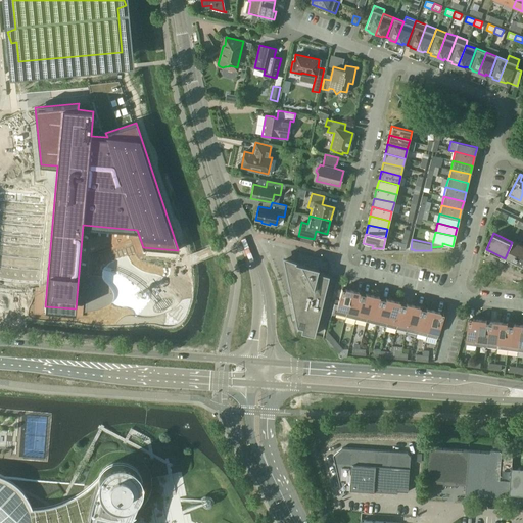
[(513,240),(512,242),(505,258),(506,258),(514,263),(522,245),(513,240)]
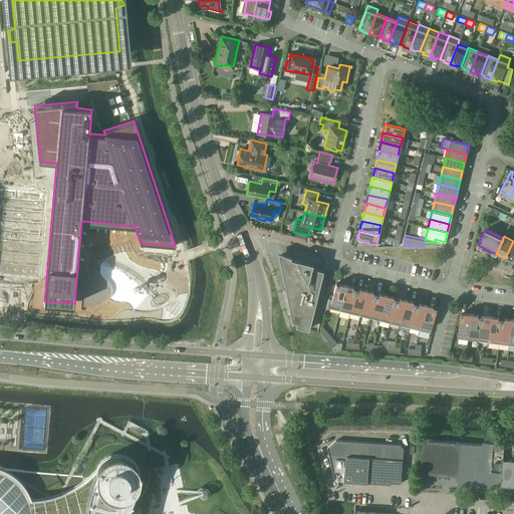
[(392,237),(391,241),(394,242),(393,246),(398,246),(398,245),(400,239),(397,239),(395,238),(392,237)]
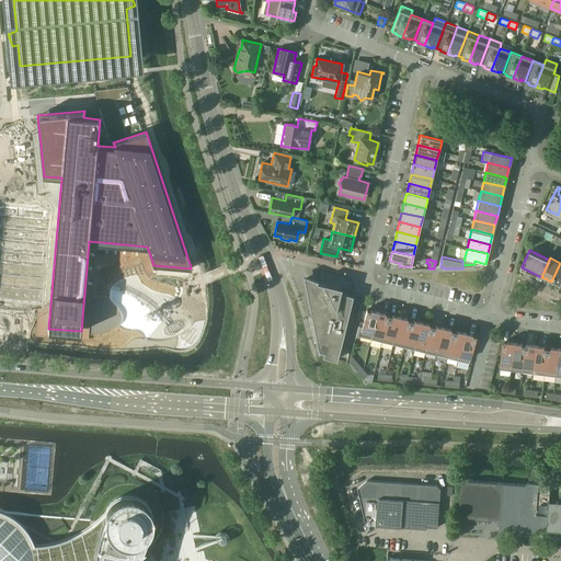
[(560,263),(551,282),(560,286),(560,263)]
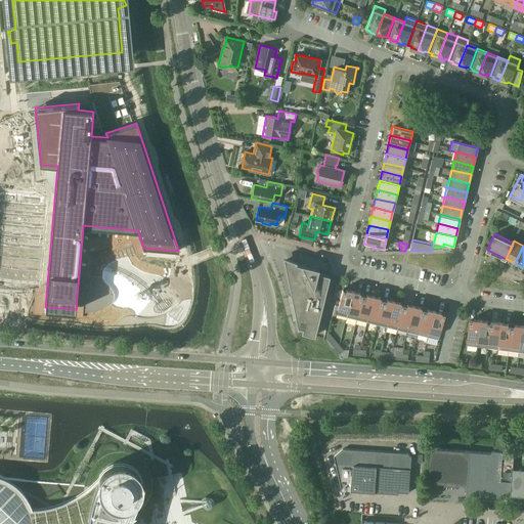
[(317,272),(318,268),(286,260),(299,321),(297,328),(302,329),(301,333),(314,336),(330,275),(317,272)]
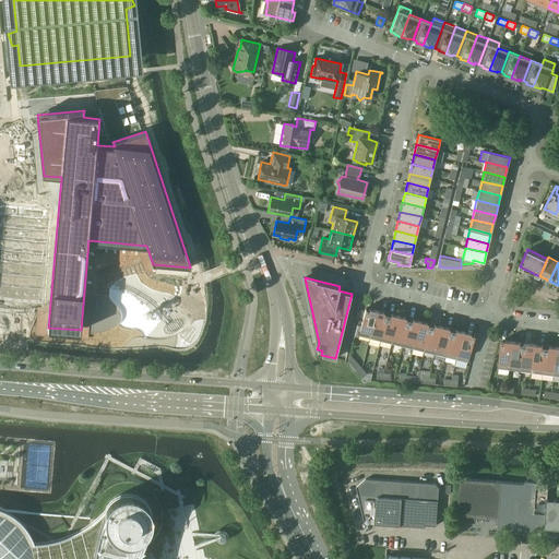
[(357,324),(354,334),(370,339),(370,337),(377,310),(369,309),(368,309),(365,309),(360,325),(357,324)]
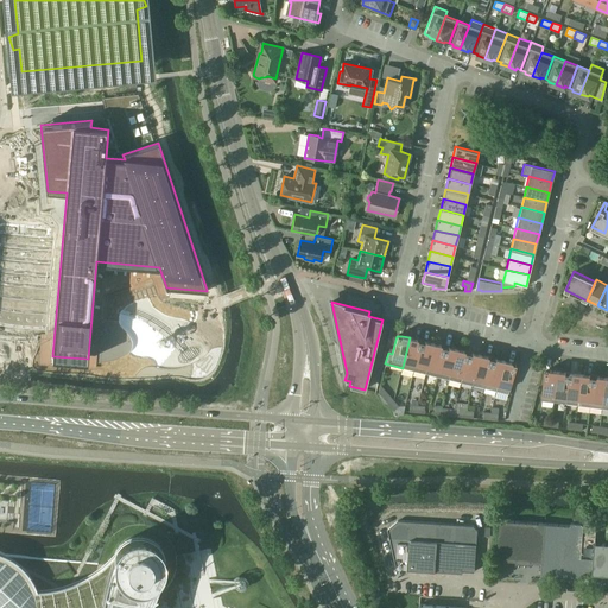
[(403,367),(403,368),(415,371),(422,341),(410,337),(403,367)]
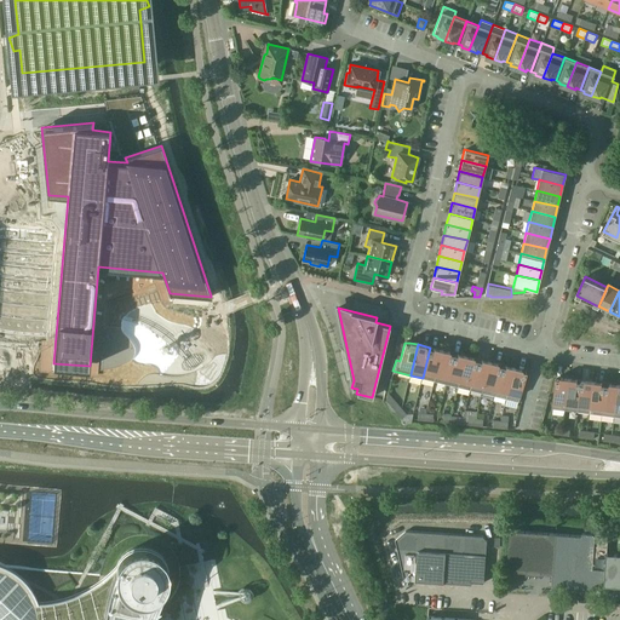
[(423,378),(435,380),(442,350),(430,348),(423,378)]
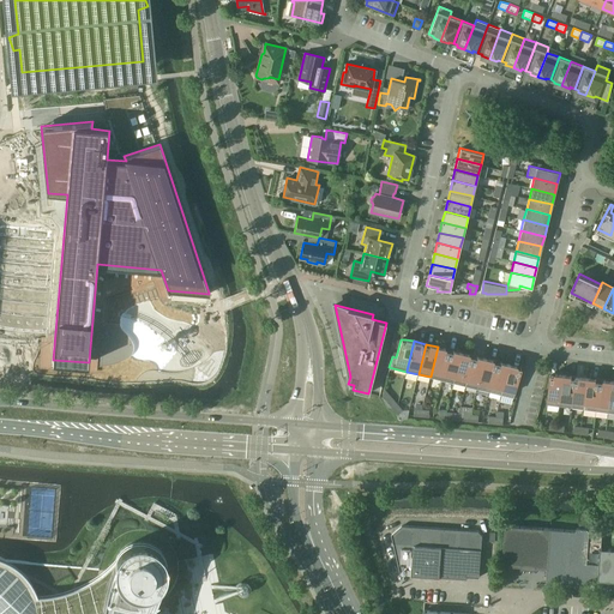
[(431,377),(441,380),(450,350),(438,347),(431,377)]
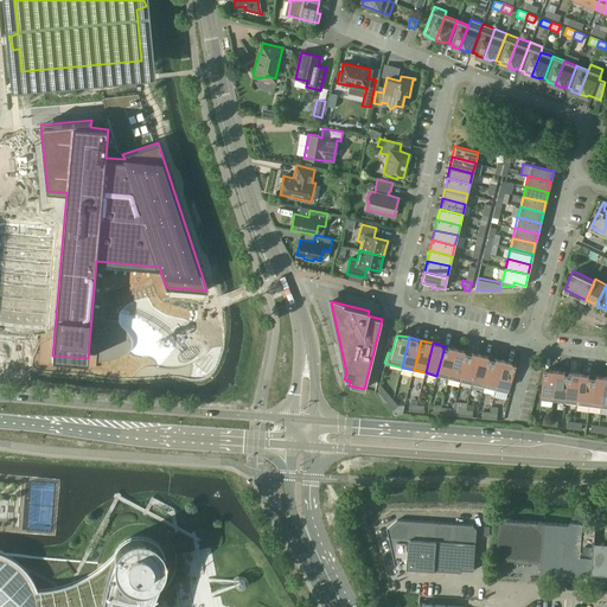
[(436,376),(448,378),(455,349),(445,346),(436,376)]
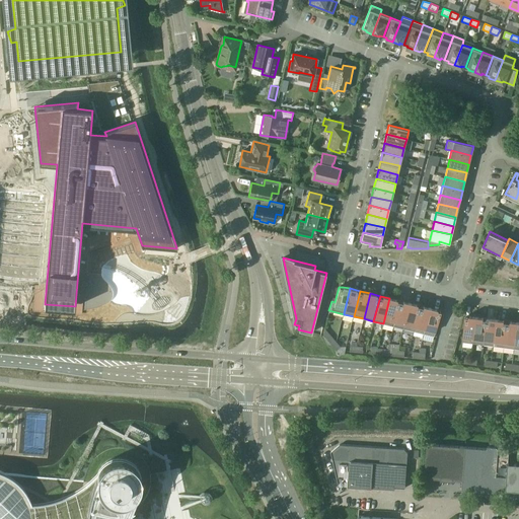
[(383,323),(393,326),(394,321),(399,301),(389,298),(383,323)]
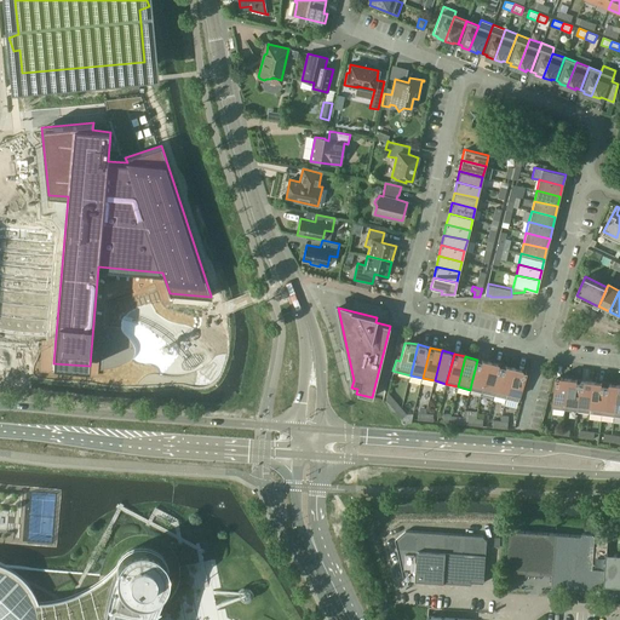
[(471,384),(470,390),(482,392),(483,388),(489,362),(477,360),(471,384)]
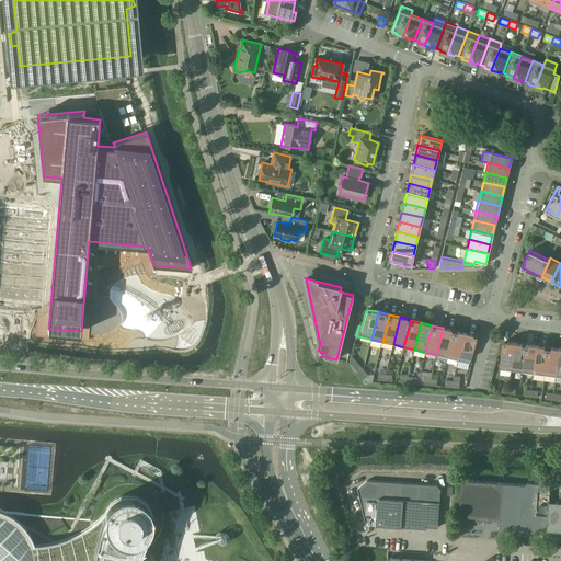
[(447,358),(447,357),(454,330),(443,328),(437,351),(436,355),(447,358)]
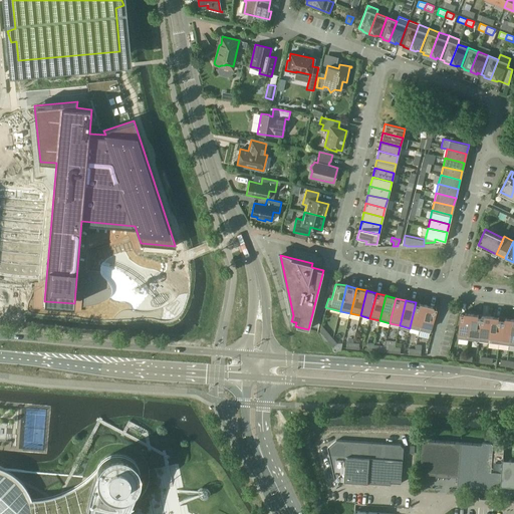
[(410,327),(410,328),(420,330),(426,305),(416,302),(410,327)]
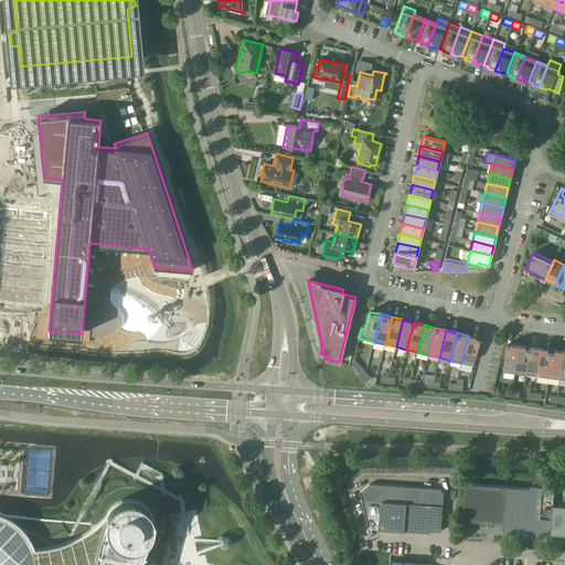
[(461,363),(472,365),(479,339),(475,338),(475,337),(468,336),(461,363)]
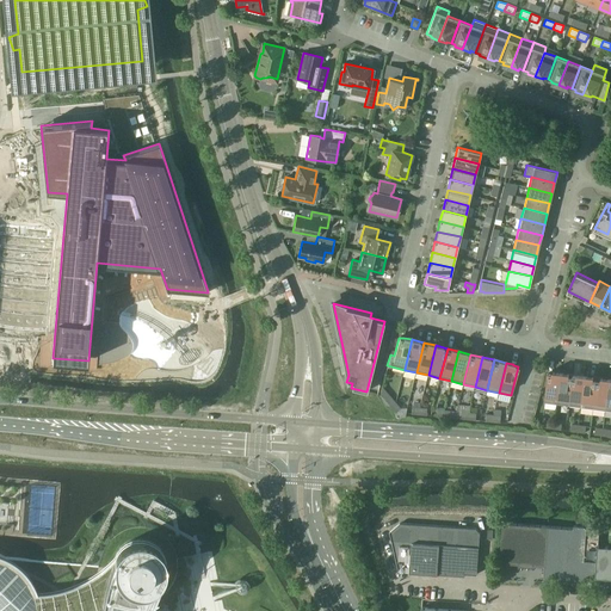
[(553,374),(549,372),(545,402),(557,403),(562,374),(553,372),(553,374)]
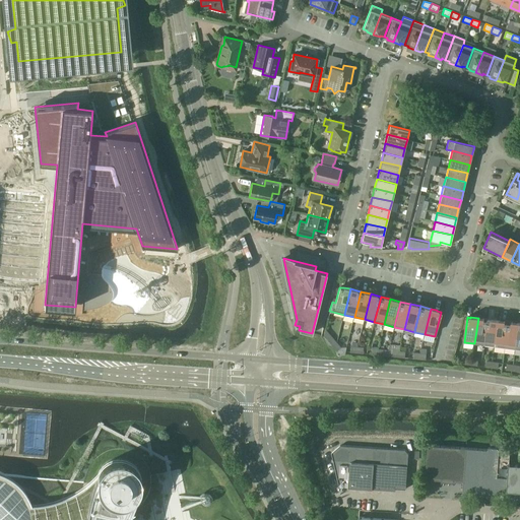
[(485,340),(489,319),(478,318),(474,343),(484,345),(485,344),(485,340)]
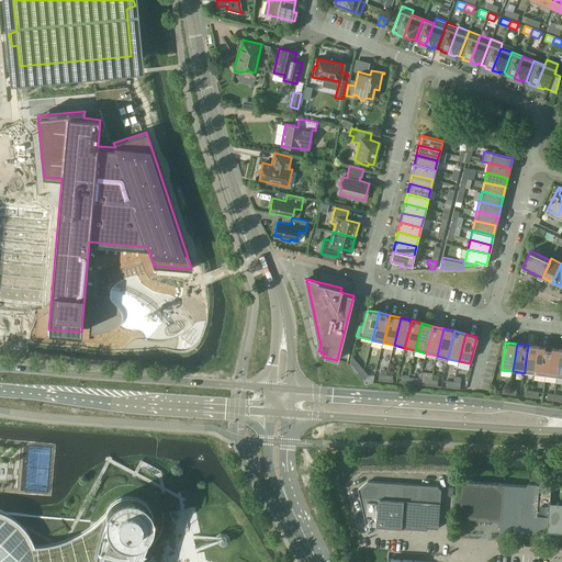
[(525,368),(525,372),(536,373),(536,369),(539,346),(528,345),(525,368)]
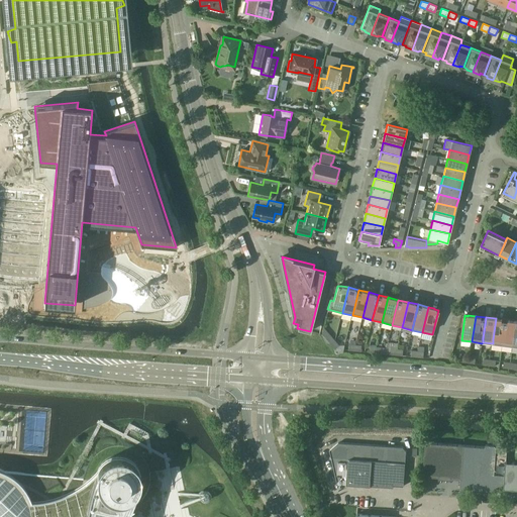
[(503,345),(506,320),(496,318),(493,339),(493,343),(493,344),(503,345)]
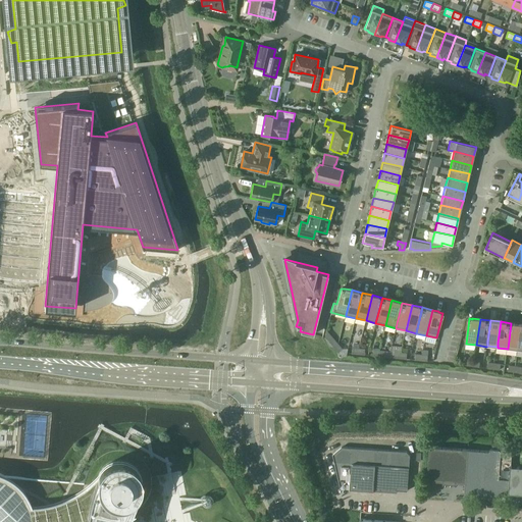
[(508,349),(518,351),(521,324),(511,323),(508,349)]
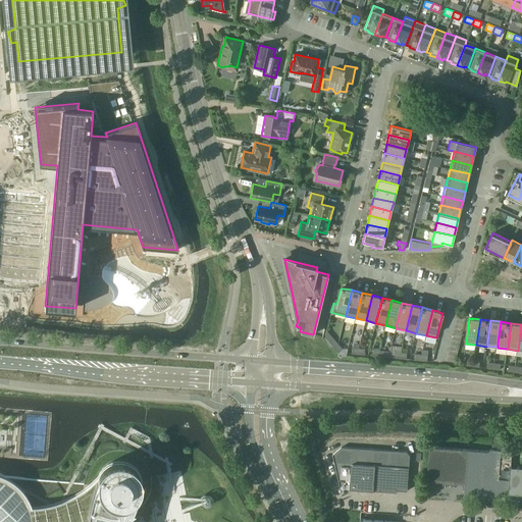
[(333,348),(337,344),(327,331),(326,331),(324,337),(329,343),(333,348)]
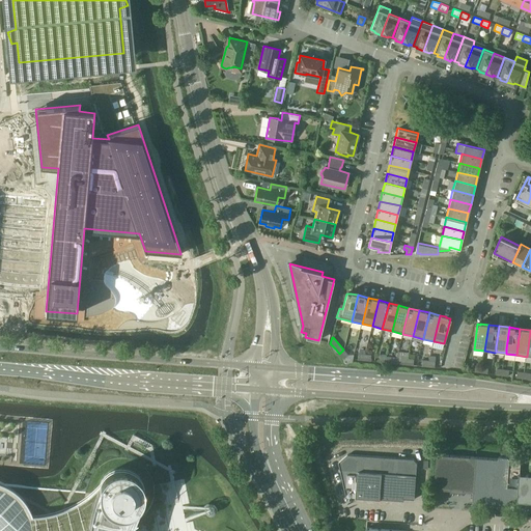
[(343,358),(347,355),(343,350),(339,354),(343,358)]
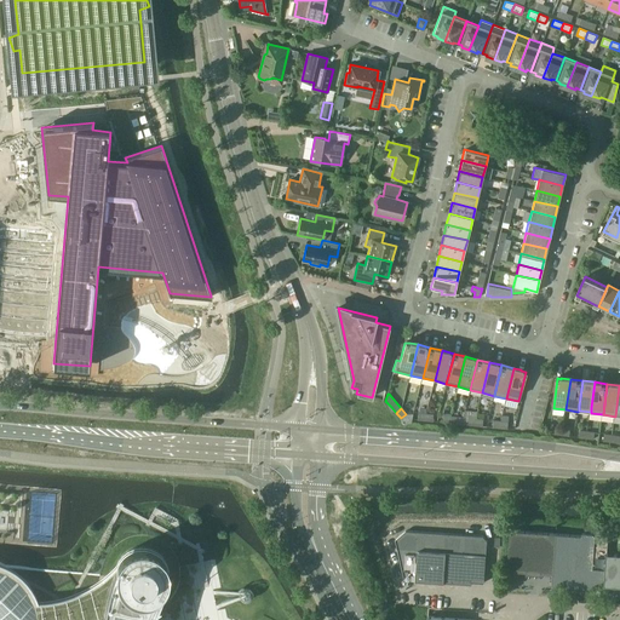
[(406,530),(396,539),(405,579),(472,584),(472,581),(484,583),(487,540),(483,537),(475,535),(406,530)]
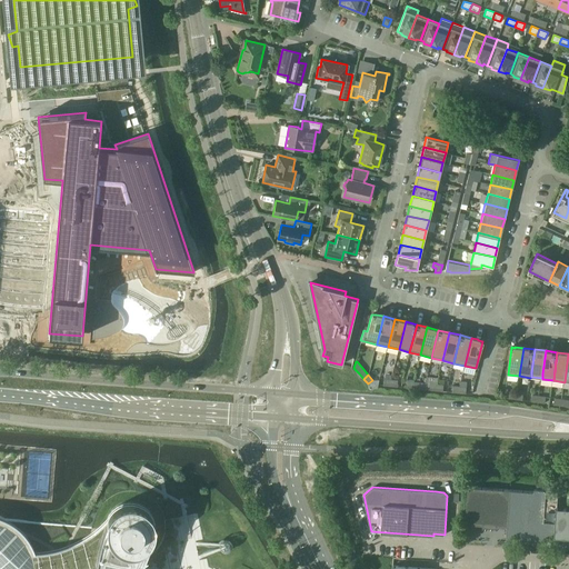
[(508,526),(507,537),(556,540),(556,536),(558,507),(568,507),(568,490),(535,489),(535,491),(469,487),(466,523),(508,526)]
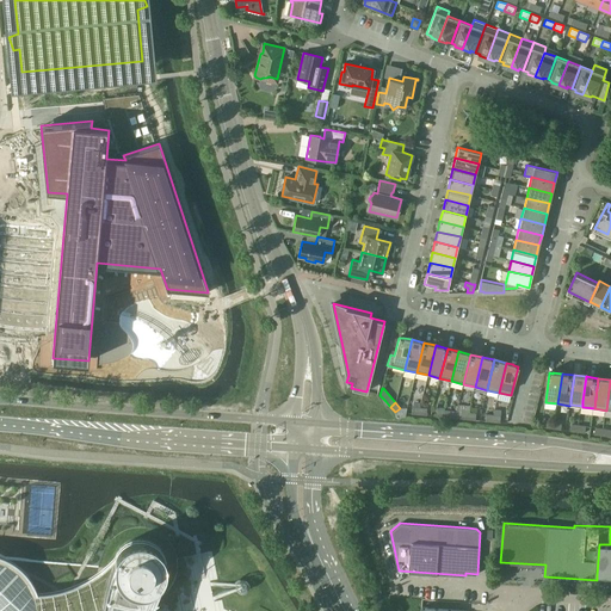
[(155,610),(162,580),(162,579),(164,578),(164,576),(165,575),(165,574),(165,573),(166,572),(166,571),(166,569),(166,568),(166,567),(166,566),(166,565),(166,563),(166,562),(166,561),(166,560),(165,559),(165,557),(165,556),(164,555),(162,553),(162,551),(161,550),(161,549),(160,549),(160,548),(159,548),(159,547),(158,547),(158,545),(156,545),(155,544),(154,543),(153,543),(153,542),(152,542),(150,542),(150,541),(149,541),(148,541),(147,539),(146,539),(144,539),(143,539),(142,539),(141,539),(140,539),(139,539),(137,539),(136,539),(135,539),(134,539),(133,539),(133,541),(131,541),(130,541),(129,542),(128,542),(127,543),(125,543),(125,544),(124,544),(123,545),(122,547),(121,548),(119,549),(118,550),(118,551),(117,551),(117,553),(117,554),(116,554),(116,555),(116,556),(113,559),(110,561),(107,563),(105,566),(102,568),(99,571),(97,573),(93,575),(90,576),(87,579),(84,580),(80,582),(76,584),(73,585),(71,586),(67,587),(63,588),(60,590),(56,591),(53,591),(48,592),(44,592),(41,592),(37,592),(37,591),(36,588),(35,586),(34,585),(32,582),(32,581),(31,579),(30,576),(28,575),(26,574),(25,572),(24,571),(23,569),(20,567),(19,566),(18,565),(16,563),(14,562),(12,561),(11,560),(8,559),(6,557),(5,556),(2,555),(0,555),(0,554),(0,610),(155,610)]
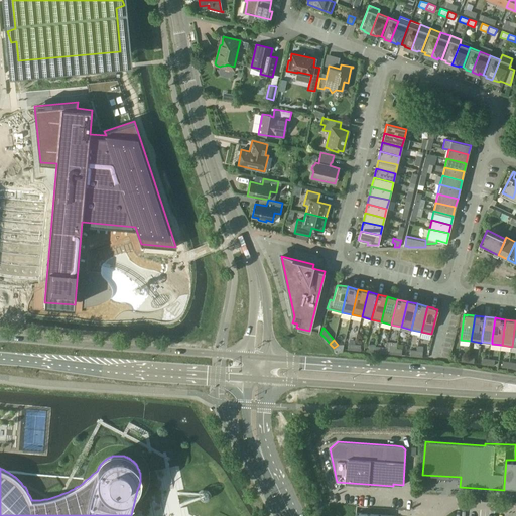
[(504,486),(515,486),(515,460),(506,460),(504,486)]
